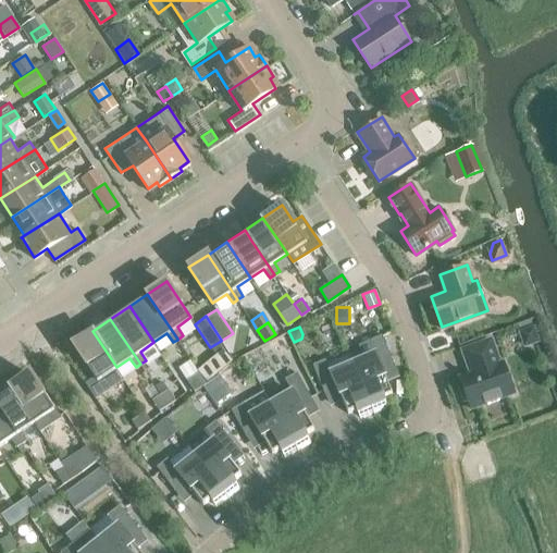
[(533,327),(518,332),(523,347),(539,342),(533,327)]
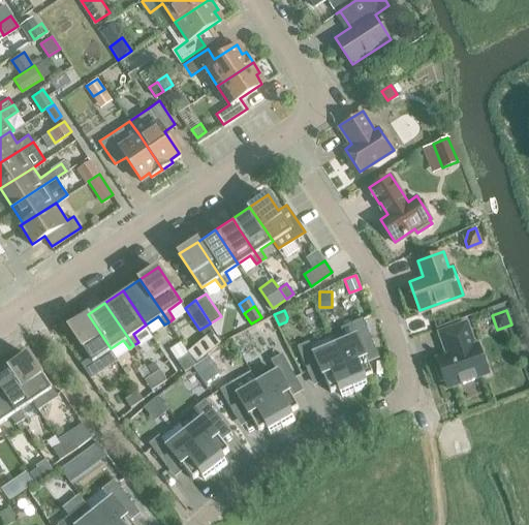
[(87,314),(69,327),(89,357),(81,363),(90,376),(117,359),(111,348),(87,314)]
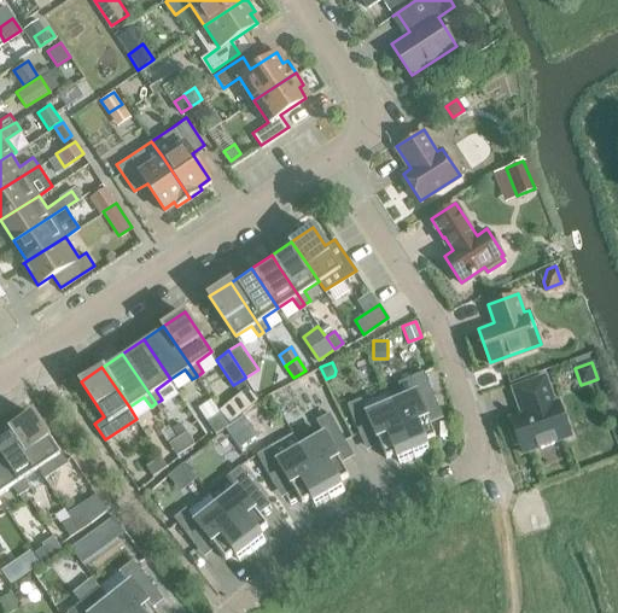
[(403,396),(391,401),(414,455),(430,449),(425,439),(435,435),(424,409),(437,403),(424,371),(409,377),(397,381),(403,396)]
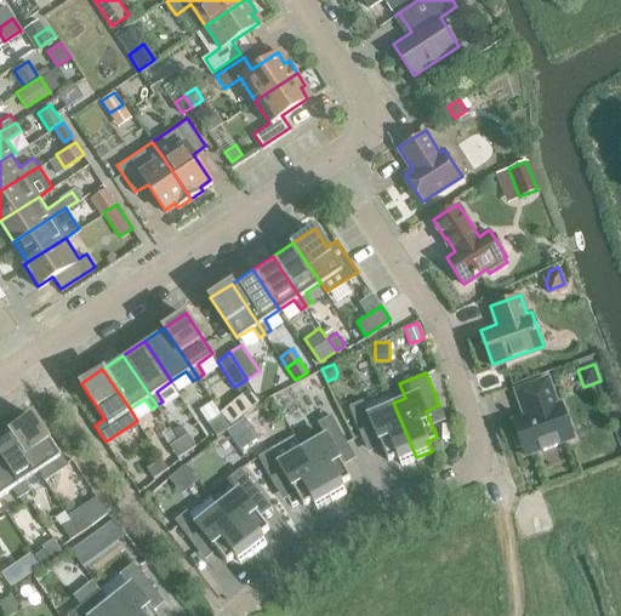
[(513,420),(516,429),(511,431),(517,445),(520,444),(524,454),(541,446),(542,449),(558,443),(558,441),(573,435),(560,403),(557,404),(547,377),(516,388),(525,415),(513,420)]
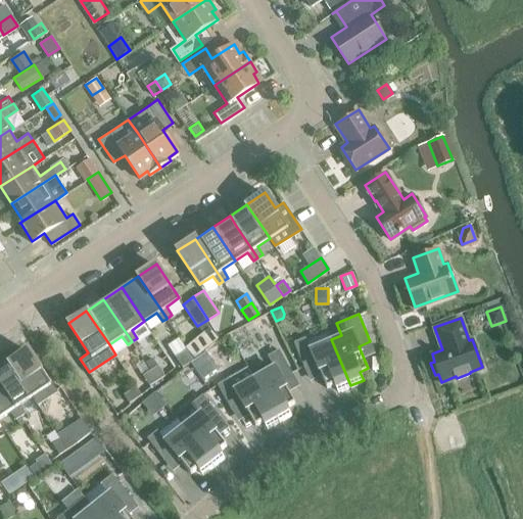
[(350,385),(331,339),(329,340),(325,331),(306,339),(305,336),(293,341),(305,369),(317,364),(326,386),(334,382),(338,390),(350,385)]
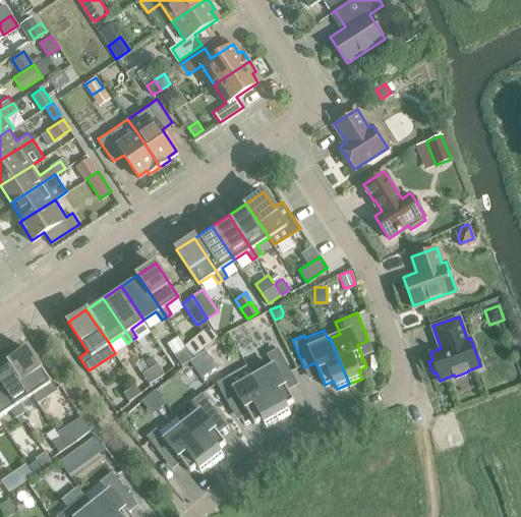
[(196,333),(184,343),(193,354),(206,344),(196,333)]
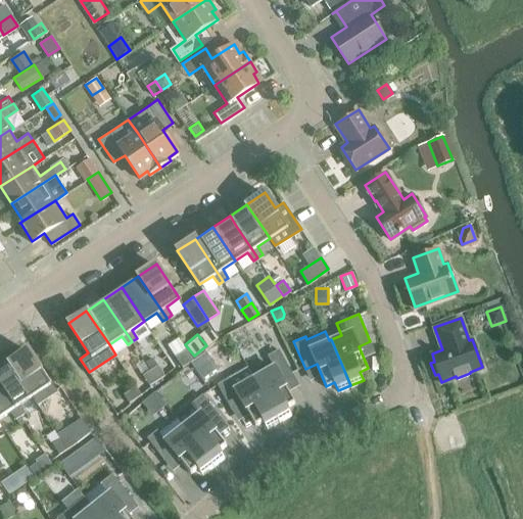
[(274,366),(254,377),(279,420),(291,413),(287,406),(294,402),(283,380),(293,374),(279,347),(267,355),(274,366)]
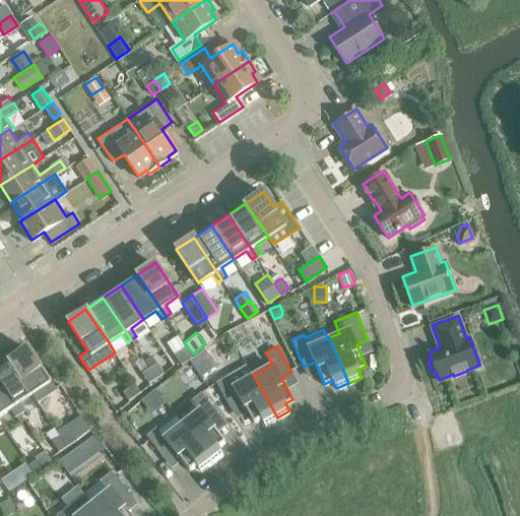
[(174,353),(181,364),(192,357),(186,346),(174,353)]
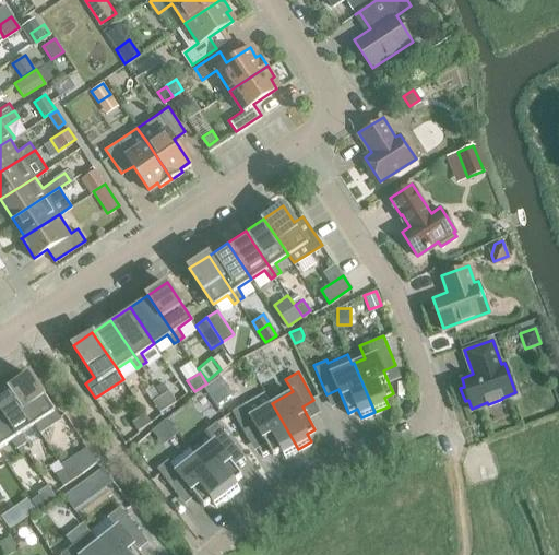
[(30,374),(11,386),(35,423),(48,414),(54,423),(61,417),(60,414),(55,408),(54,409),(30,374)]
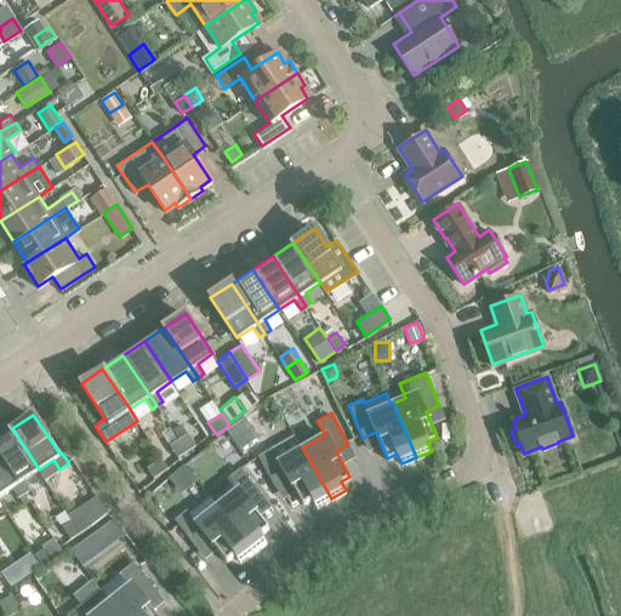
[(239,420),(226,429),(234,440),(248,432),(239,420)]
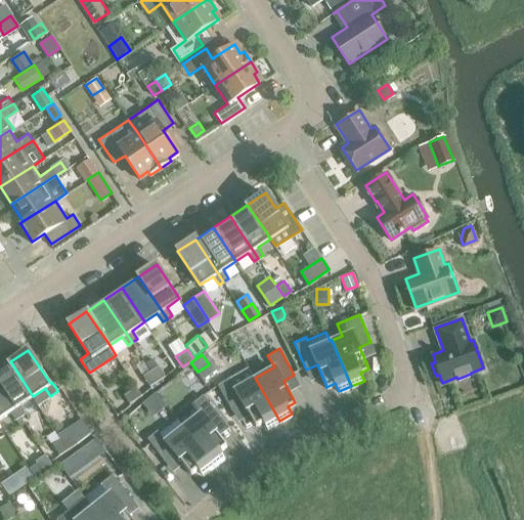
[(10,361),(0,367),(0,385),(20,416),(25,413),(19,404),(33,396),(10,361)]
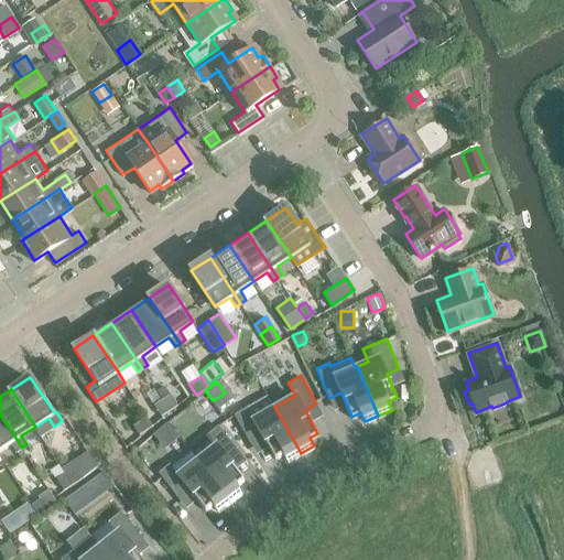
[(170,392),(162,398),(170,409),(177,404),(170,392)]
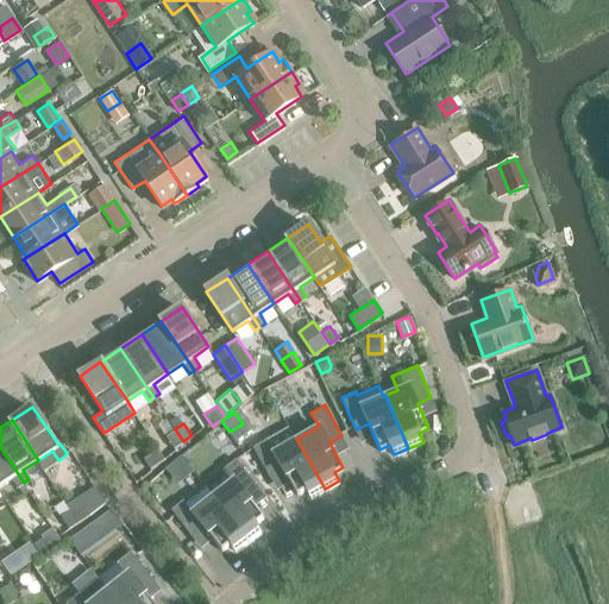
[(183,441),(175,429),(165,435),(174,447),(183,441)]
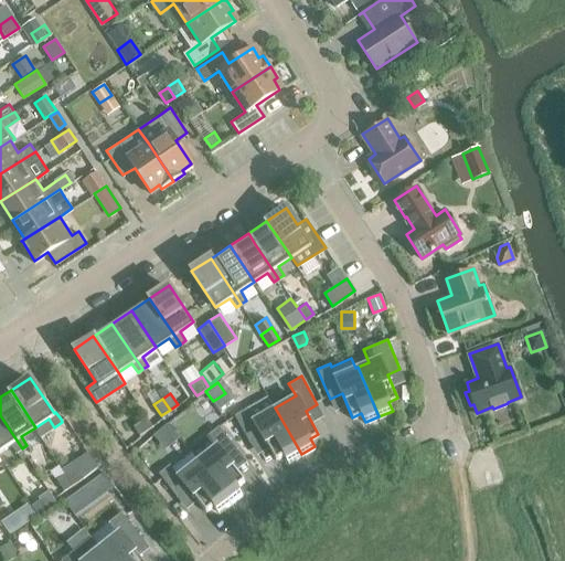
[(301,454),(275,408),(254,420),(246,406),(234,414),(251,443),(263,436),(276,458),(284,454),(288,462),(301,454)]
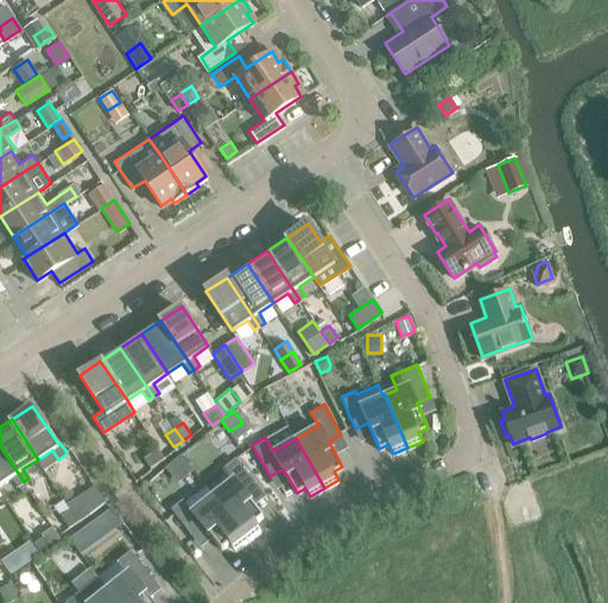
[(0,446),(0,483),(12,476),(18,486),(24,482),(0,446)]
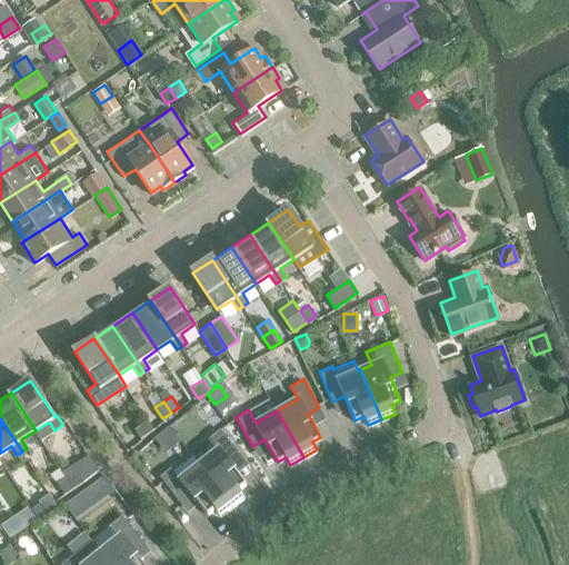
[(135,427),(140,437),(155,428),(148,418),(135,427)]
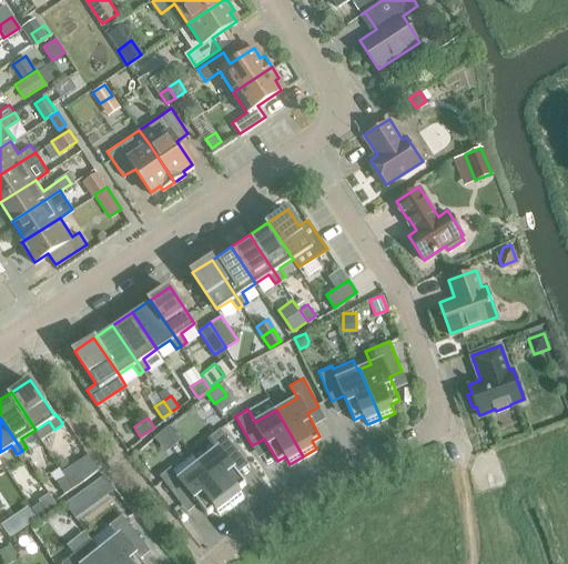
[(190,451),(192,453),(232,505),(244,495),(239,489),(245,482),(230,462),(241,453),(220,426),(190,451)]
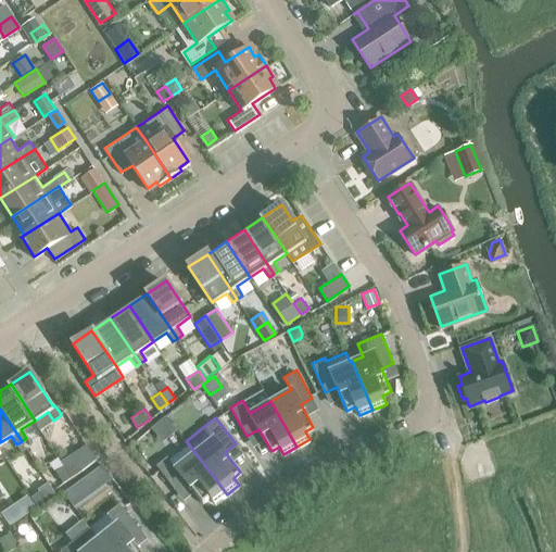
[(188,443),(168,459),(166,456),(155,464),(176,490),(187,481),(202,502),(210,496),(215,503),(227,494),(188,443)]
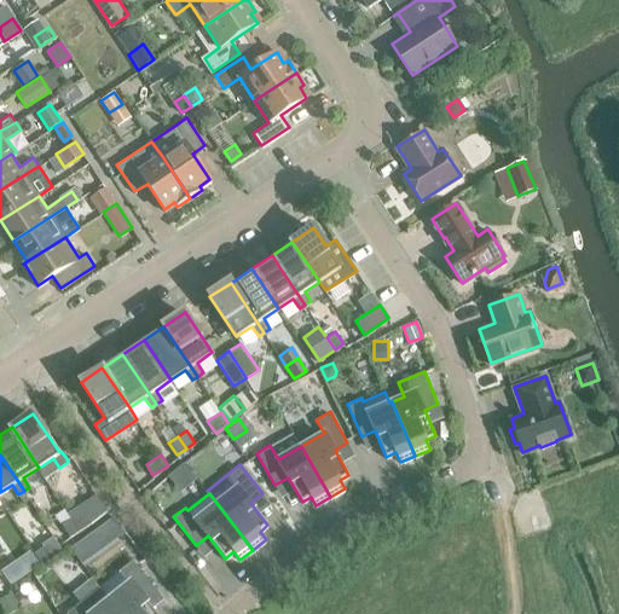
[(74,516),(71,517),(80,529),(82,528),(91,522),(91,521),(90,520),(104,510),(98,499),(84,509),(74,516)]
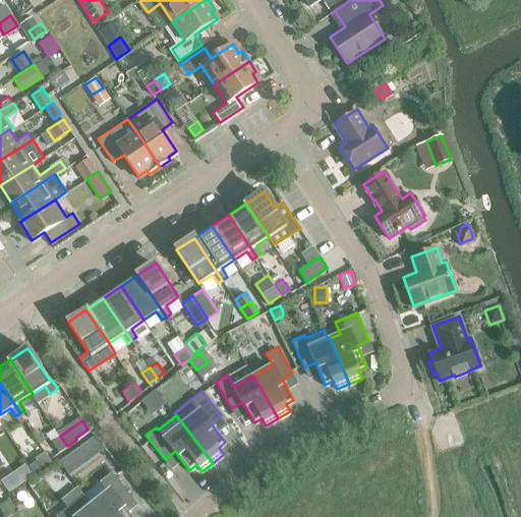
[(67,446),(60,436),(52,441),(59,451),(67,446)]
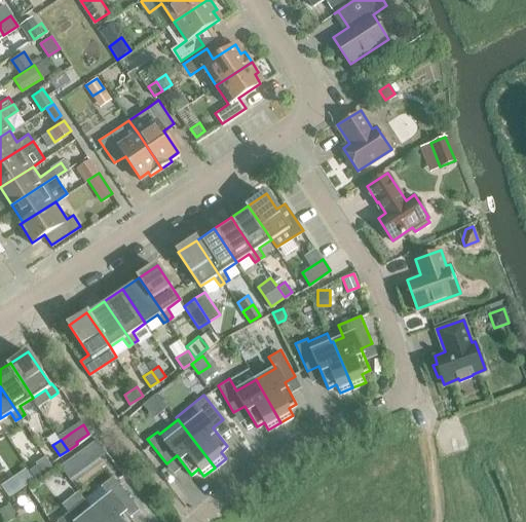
[(95,441),(78,453),(87,467),(104,454),(95,441)]
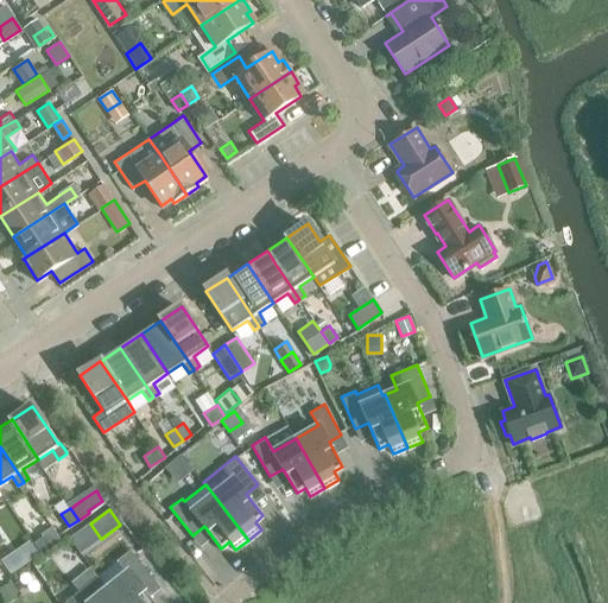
[(35,541),(42,553),(51,548),(43,535),(35,541)]
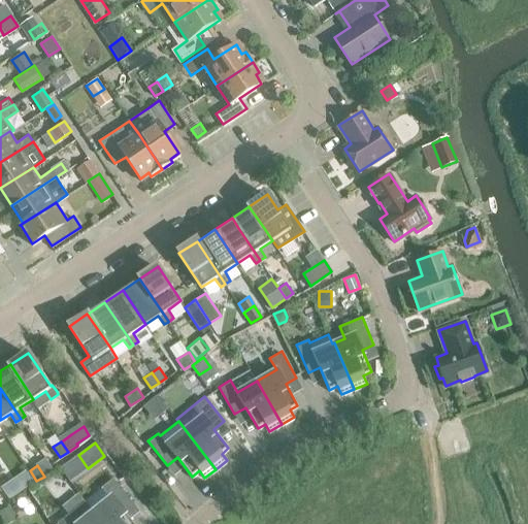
[(25,487),(35,480),(29,470),(27,467),(15,475),(1,484),(9,497),(25,487)]
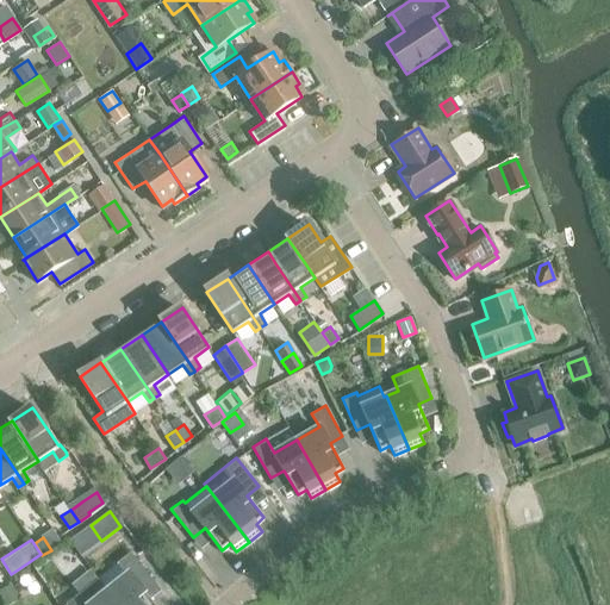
[(129,573),(109,588),(120,604),(154,604),(142,588),(153,579),(130,550),(118,560),(129,573)]
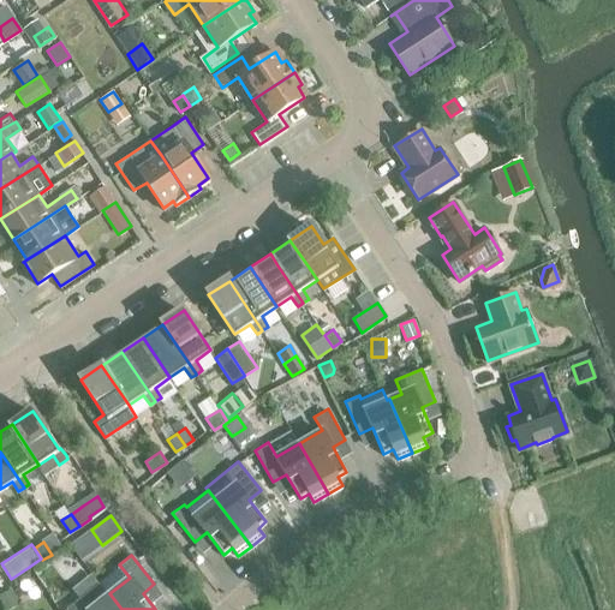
[(78,598),(66,608),(67,609),(121,609),(109,594),(99,582),(78,598)]
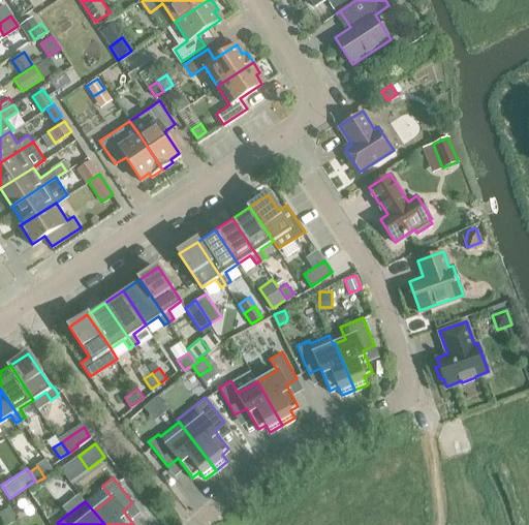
[(9,506),(0,511),(0,517),(4,524),(16,519),(9,506)]
